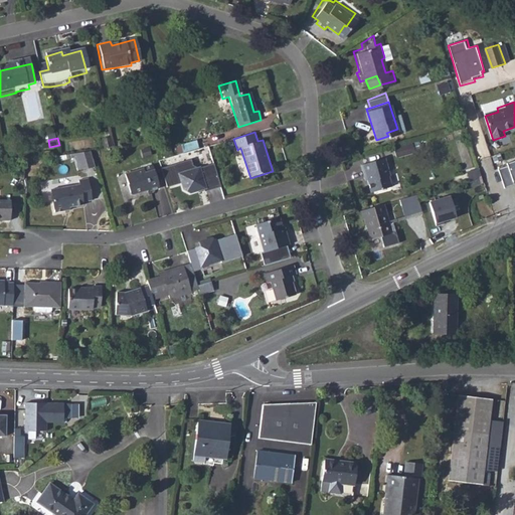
[(89,153),(75,156),(80,171),(94,169),(89,153)]
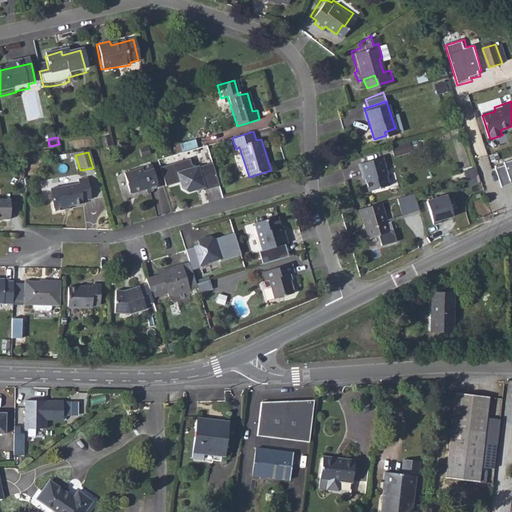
[(391,170),(385,153),(359,161),(362,170),(365,169),(372,188),(392,182),(389,171),(391,170)]
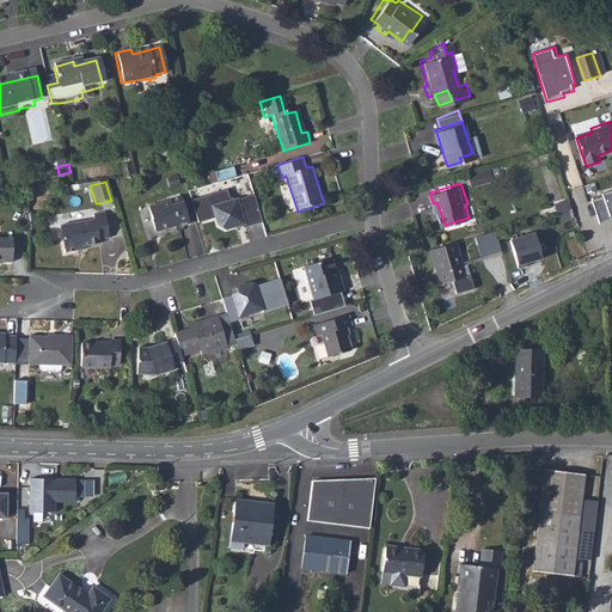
[(246,227),(265,221),(257,194),(239,200),(233,196),(231,189),(195,200),(202,222),(220,218),(222,225),(230,228),(245,224),(246,227)]
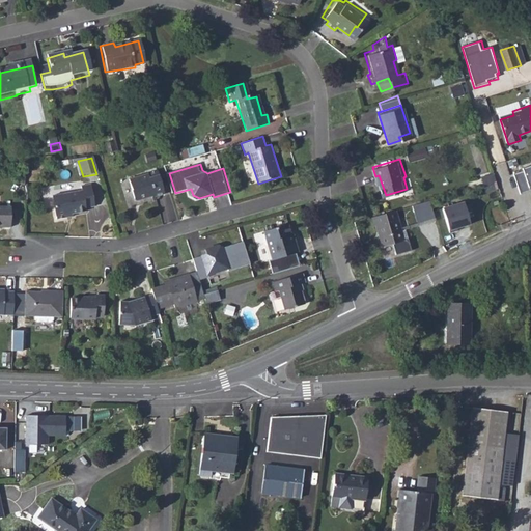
[(521,198),(530,194),(529,188),(530,186),(530,164),(522,168),(524,172),(513,176),(521,198)]
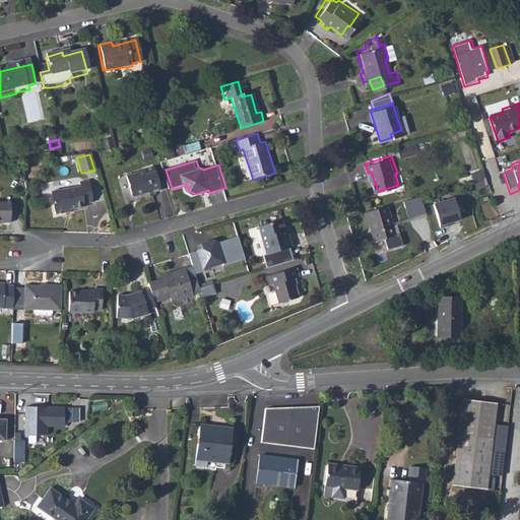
[(467,169),(470,177),(483,173),(480,165),(467,169)]
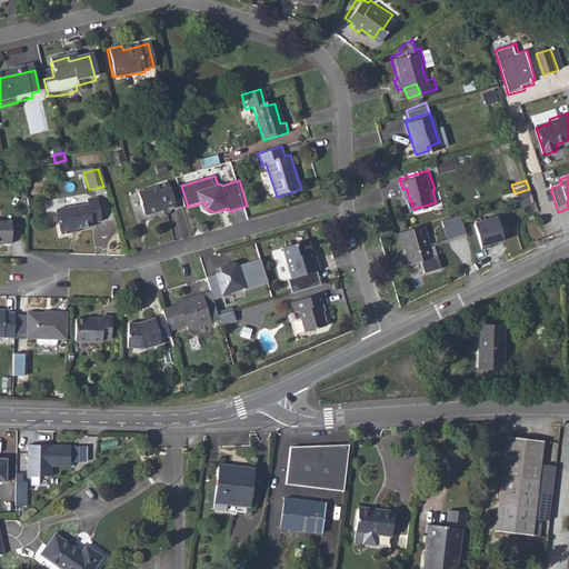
[(158,189),(141,193),(148,213),(155,211),(156,213),(178,209),(170,185),(158,188),(158,189)]
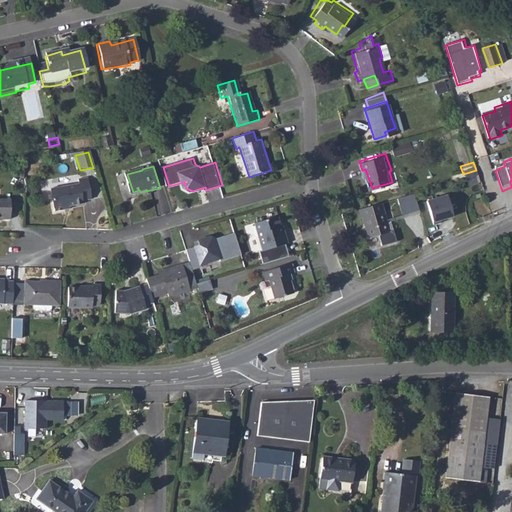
[(465,182),(478,178),(476,170),(463,174),(465,182)]
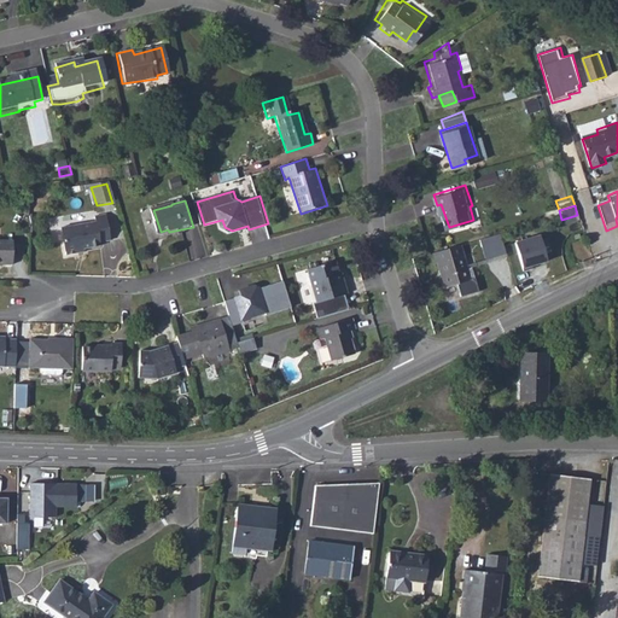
[(97,228),(62,235),(68,262),(81,260),(81,257),(103,251),(103,248),(112,245),(105,220),(94,223),(97,228)]
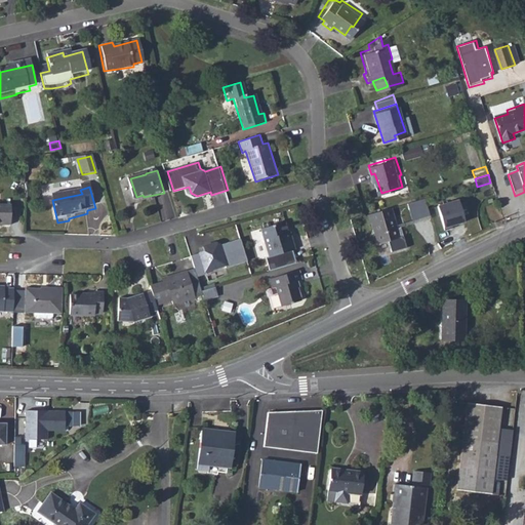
[(425,199),(409,203),(414,220),(430,216),(425,199)]
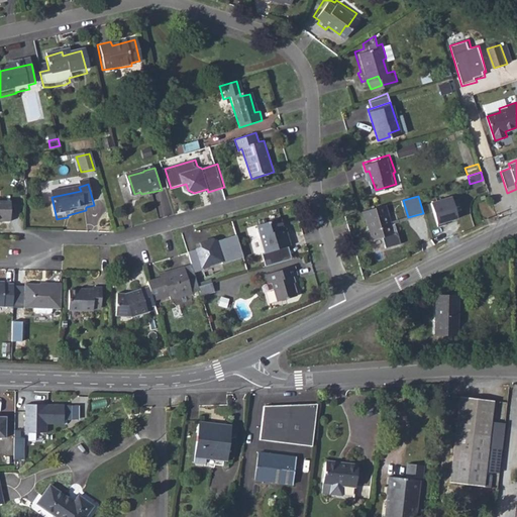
[(451,196),(430,202),(437,226),(445,224),(445,221),(457,217),(451,196)]
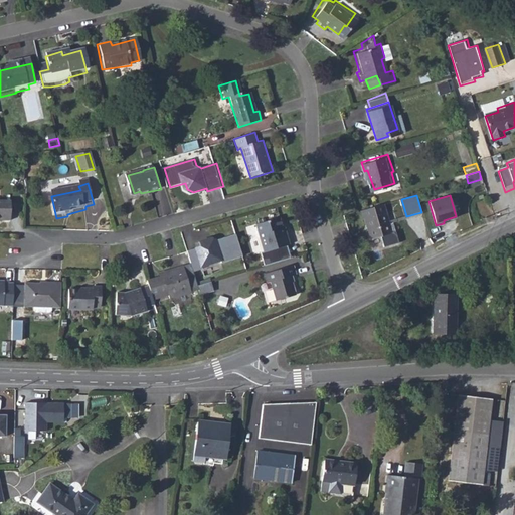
[(0,219),(10,220),(10,200),(0,199),(0,219)]
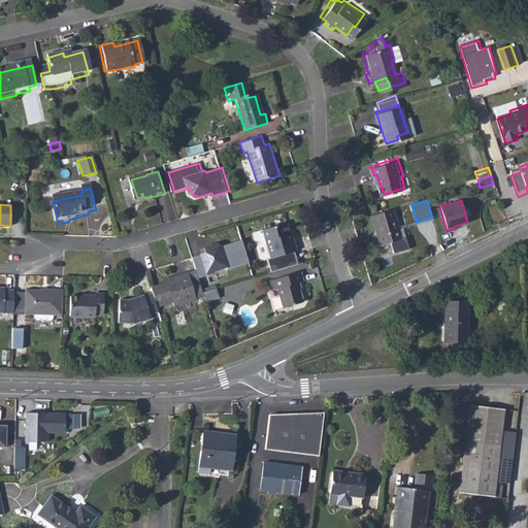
[(395,206),(371,212),(374,224),(377,223),(384,242),(404,236),(395,206)]
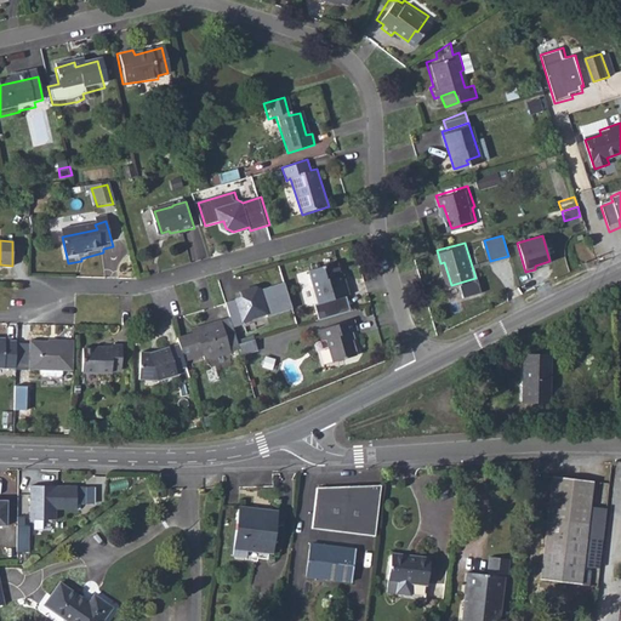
[(318,311),(320,320),(351,311),(346,296),(351,294),(346,280),(343,280),(337,262),(309,271),(320,303),(323,302),(325,308),(318,311)]
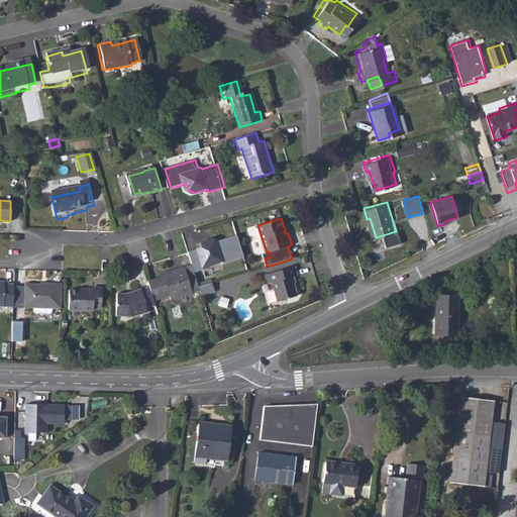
[(191,252),(197,273),(206,271),(205,268),(225,262),(225,265),(246,257),(239,236),(219,243),(215,239),(204,243),(205,247),(191,252)]
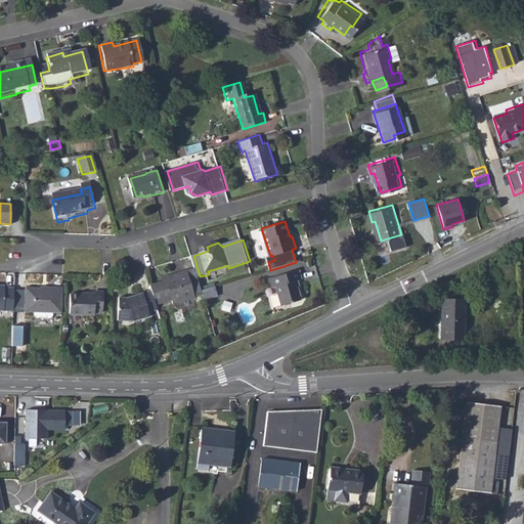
[(380,254),(391,251),(388,242),(377,245),(380,254)]
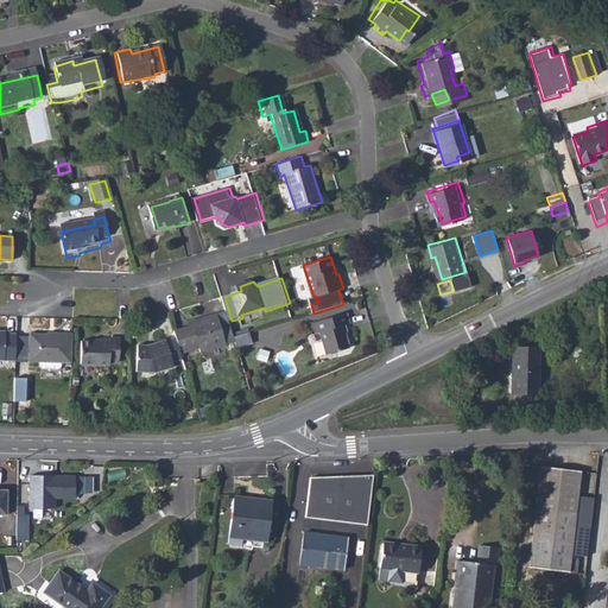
[(318,331),(325,352),(350,344),(343,324),(349,322),(346,311),(310,322),(314,333),(318,331)]
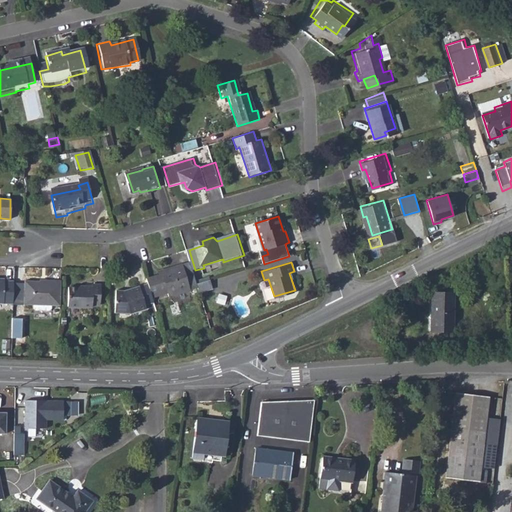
[(149,280),(150,284),(155,299),(171,293),(173,297),(194,289),(186,264),(173,268),(174,270),(166,272),(167,274),(149,280)]
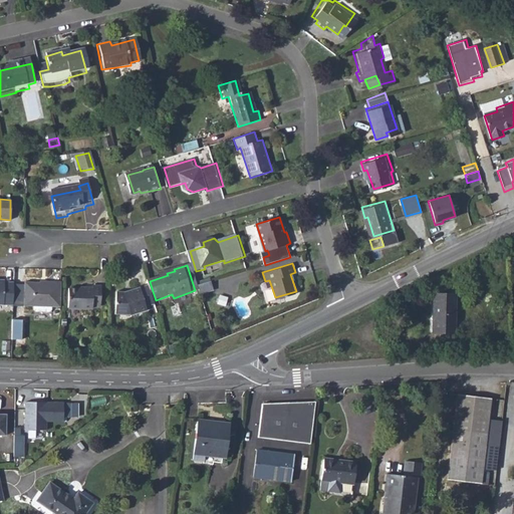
[(198,284),(201,295),(215,291),(212,280),(198,284)]
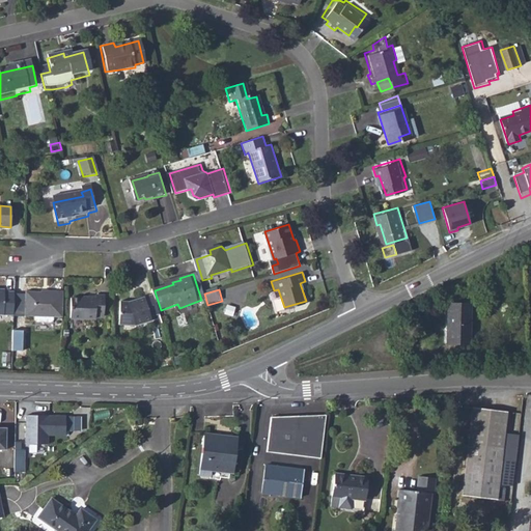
[(0,318),(16,319),(16,295),(8,295),(7,292),(0,292),(0,318)]
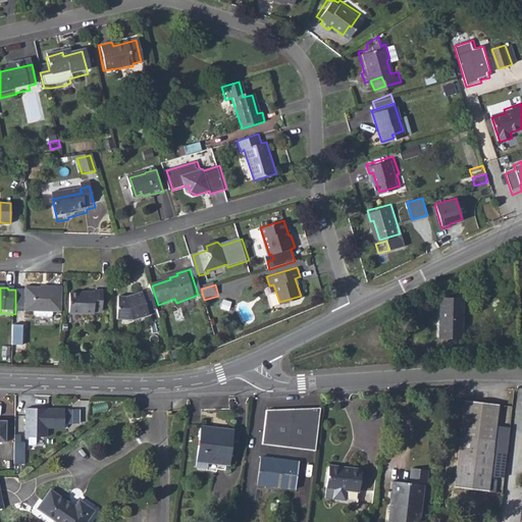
[(56,314),(65,315),(65,290),(50,290),(48,291),(27,291),(28,299),(25,299),(25,306),(28,307),(28,314),(36,314),(36,318),(38,319),(54,320),(56,318),(56,314)]
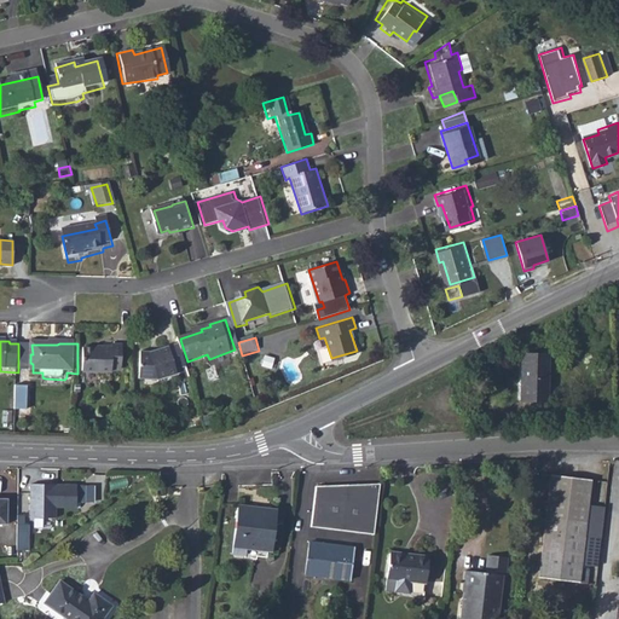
[(180,369),(189,365),(187,362),(181,343),(157,351),(143,352),(144,380),(163,380),(180,374),(180,369)]
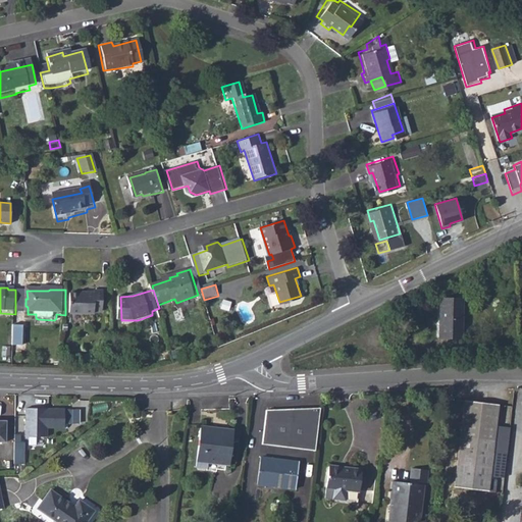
[(73,297),(73,315),(97,315),(98,312),(104,313),(104,293),(98,293),(98,295),(88,295),(87,297),(73,297)]
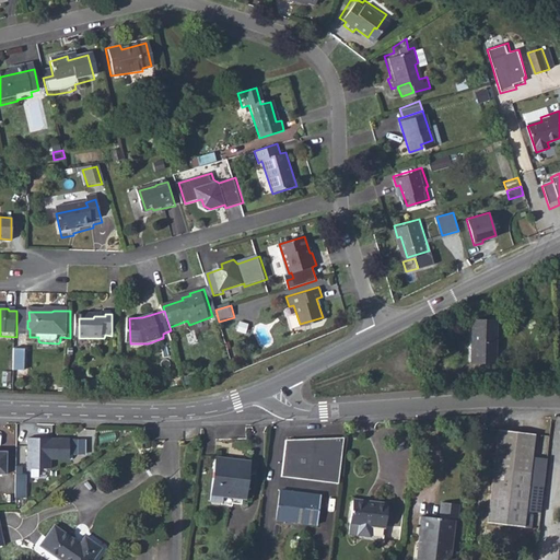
[(463,328),(464,370),(488,370),(487,327),(463,328)]
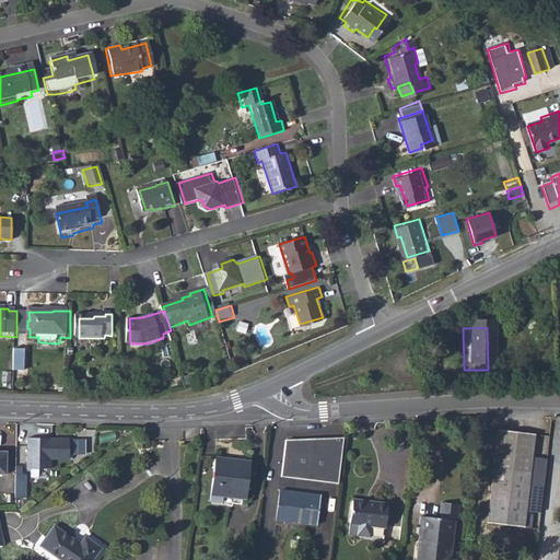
[(502,430),(493,524),(527,527),(536,433),(502,430)]
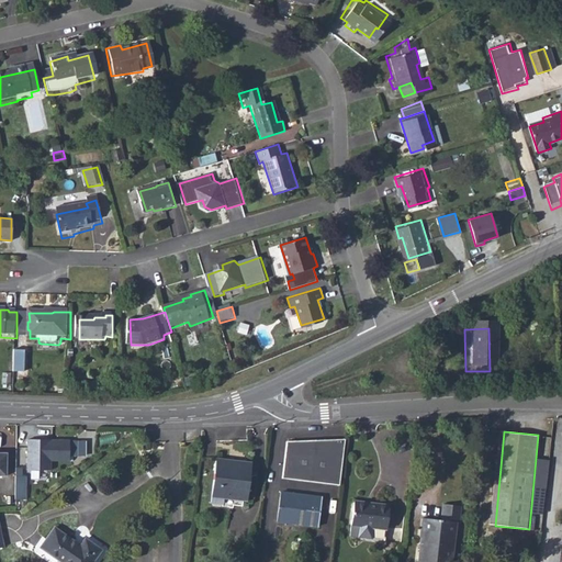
[(347,486),(351,438),(292,445),(289,482),(347,486)]
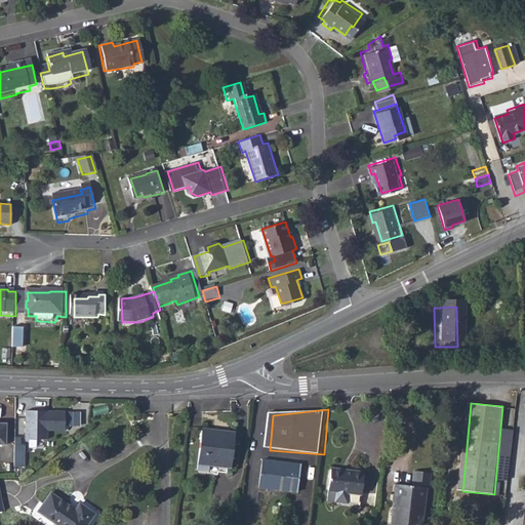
[(81,413),(27,410),(25,440),(49,441),(49,432),(65,432),(66,425),(80,426),(81,413)]
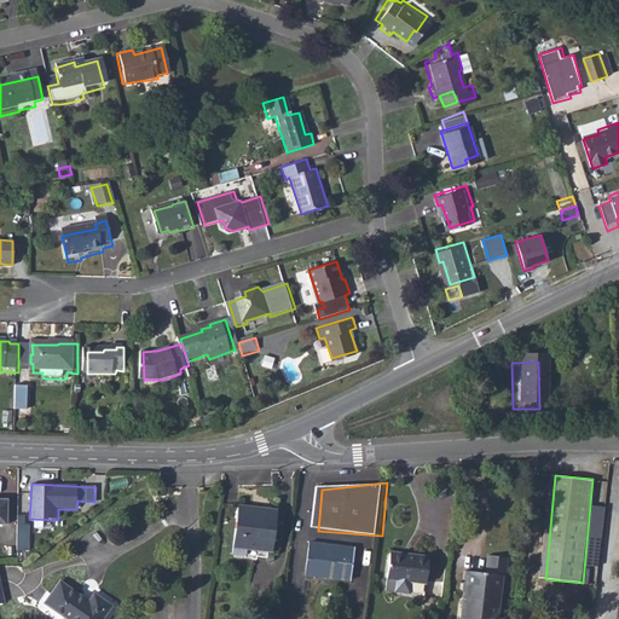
[(243,509),(238,559),(254,560),(255,553),(281,555),(285,513),(243,509)]
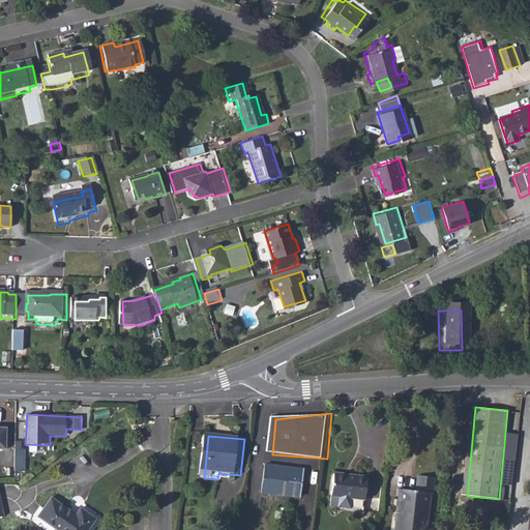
[(16,470),(26,470),(27,449),(16,449),(16,470)]
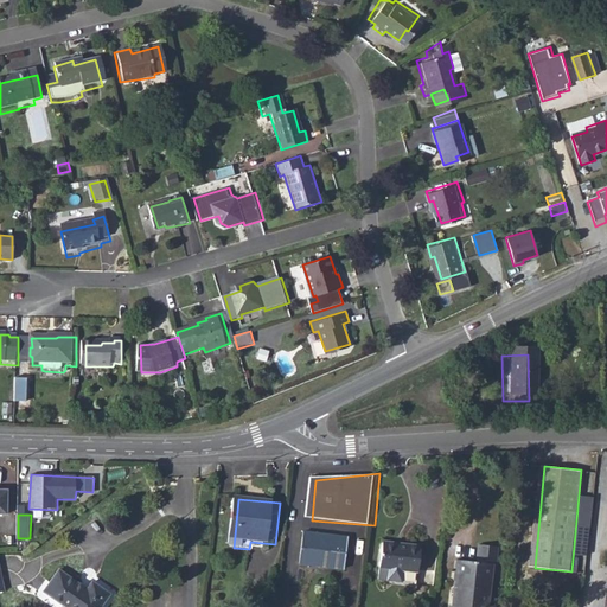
[(308,567),(351,570),(355,540),(312,535),(308,567)]
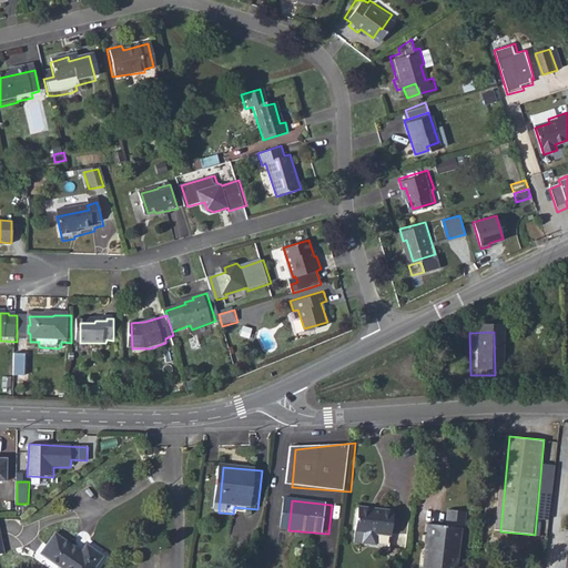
[(363,530),(399,535),(402,511),(366,507),(363,530)]
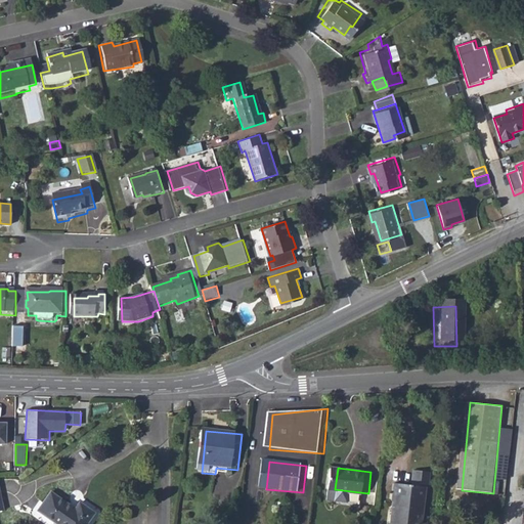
[(399,482),(395,523),(427,523),(432,469),(415,468),(413,483),(399,482)]
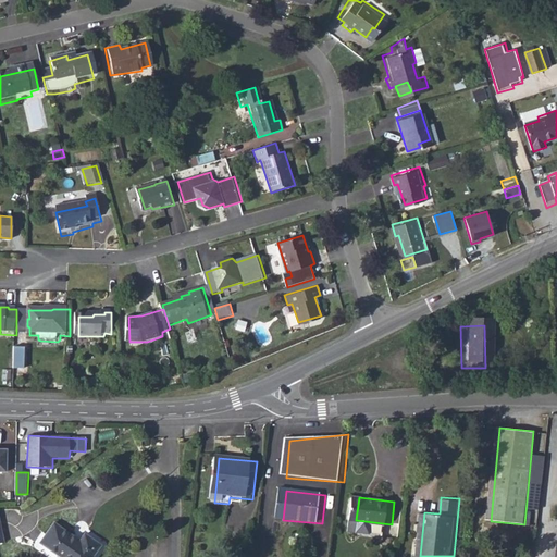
[(391,532),(392,524),(356,520),(356,529),(391,532)]
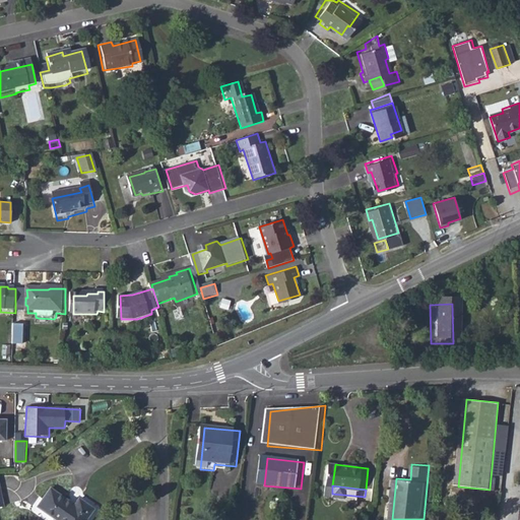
[(74,507),(53,492),(40,508),(55,519),(89,519),(96,510),(81,498),(74,507)]
